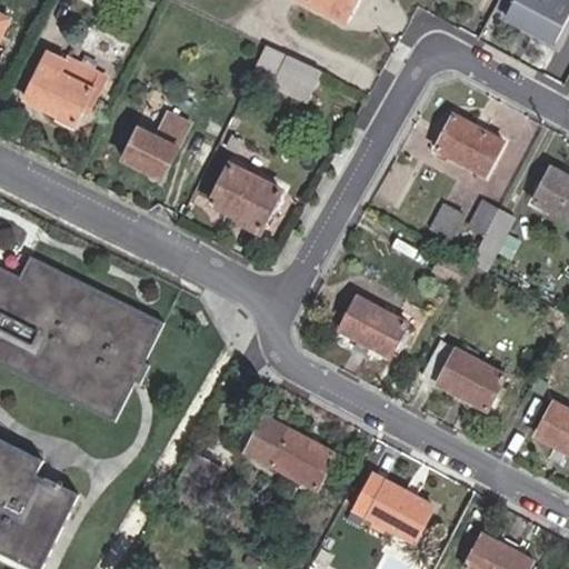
[(305,0),(345,22),(356,0),(305,0)]
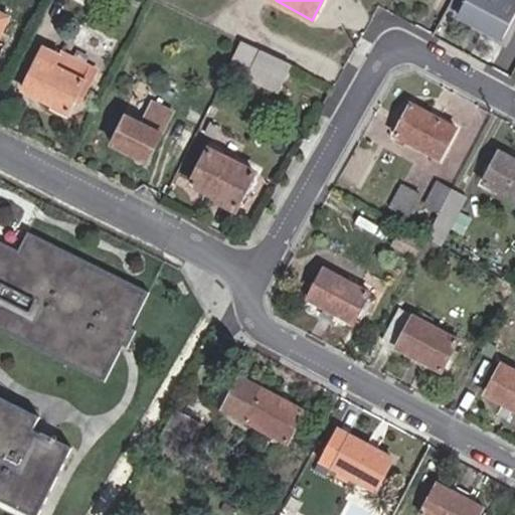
[(514,0),(466,0),(458,15),(502,38),(514,13),(514,0)]
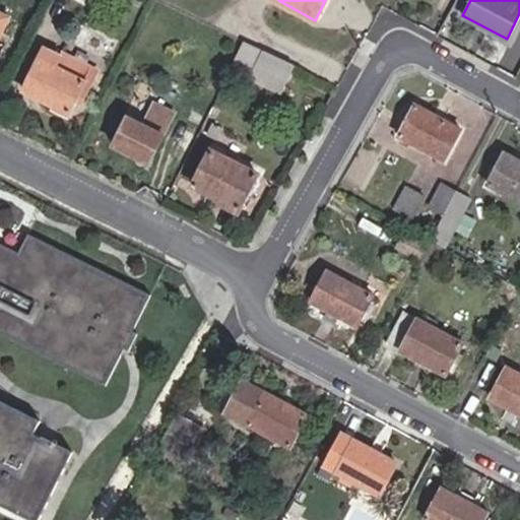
[(250,76),(263,50),(244,41),(231,67),(250,76)]
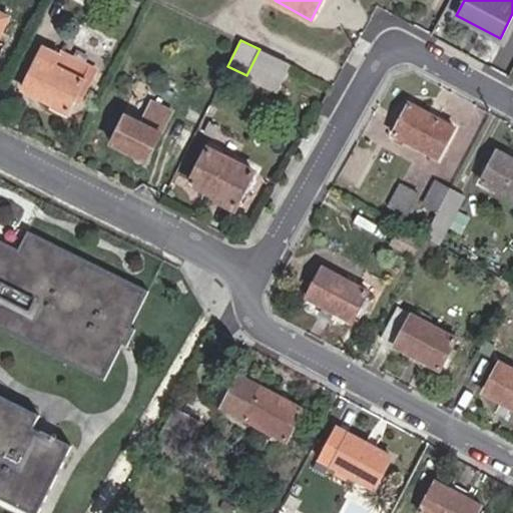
[(276,88),(289,63),(260,49),(246,75),(276,88)]
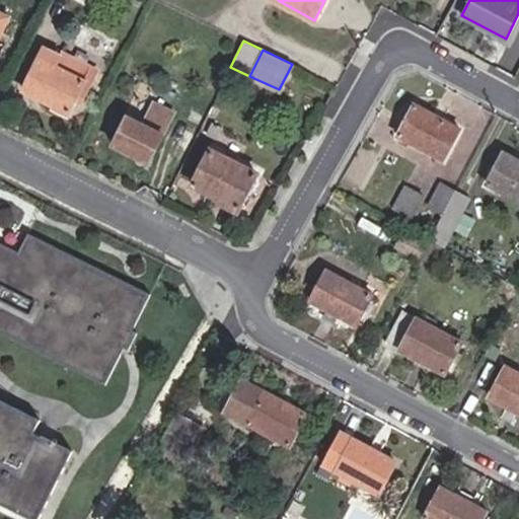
[(84,80),(40,57),(23,89),(69,112),(84,80)]
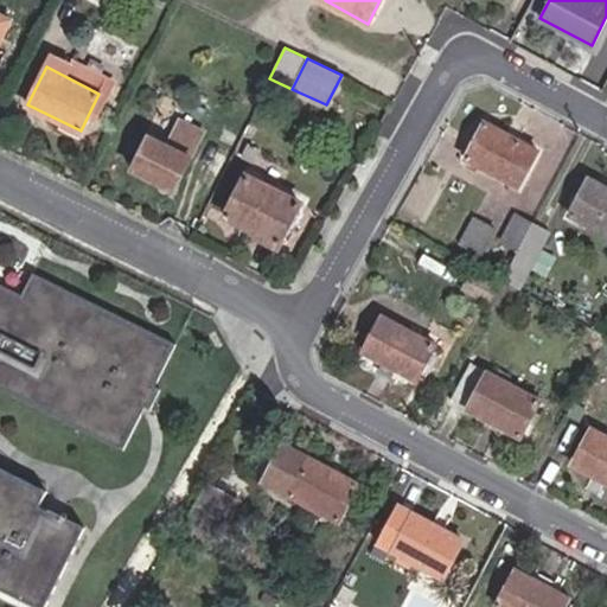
[(204,131),(180,119),(167,144),(151,135),(132,168),(174,189),(204,131)]
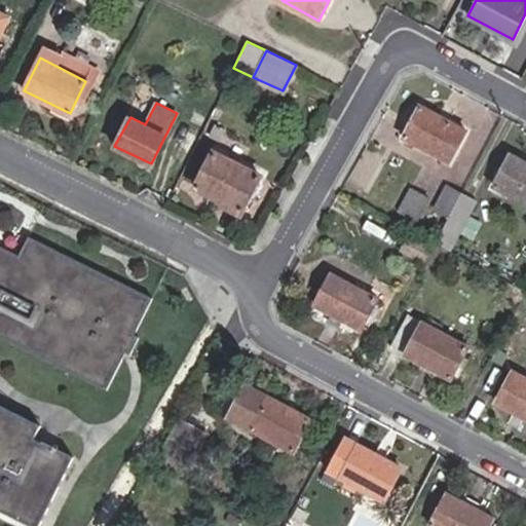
[(465,129),(420,106),(403,137),(448,160),(465,129)]
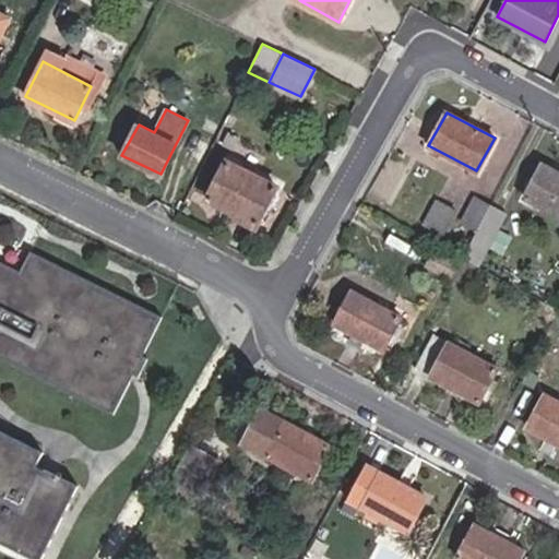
[(276,185),(226,161),(206,199),(256,225),(276,185)]
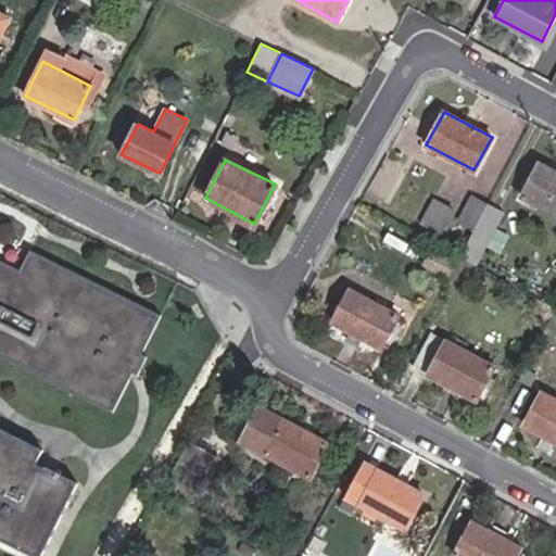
[(555,171),(540,162),(522,196),(555,214),(555,171)]
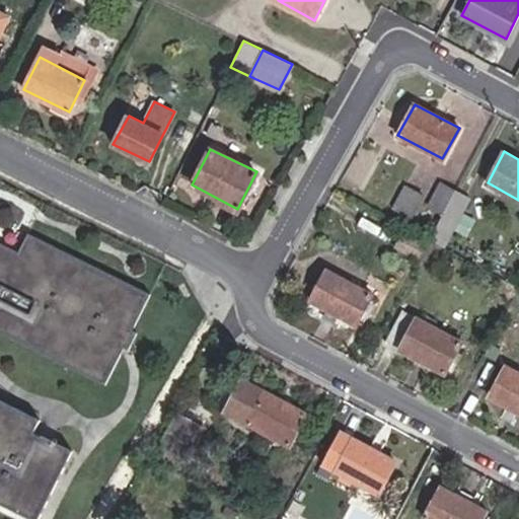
[(442,213),(454,189),(440,181),(428,206),(442,213)]
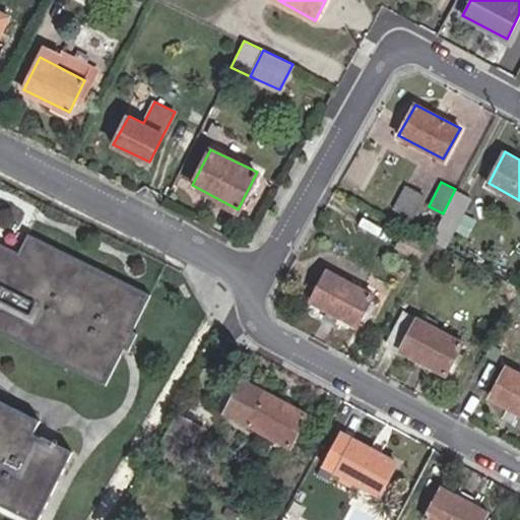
[(405,185),(393,208),(412,218),(425,194),(405,185)]
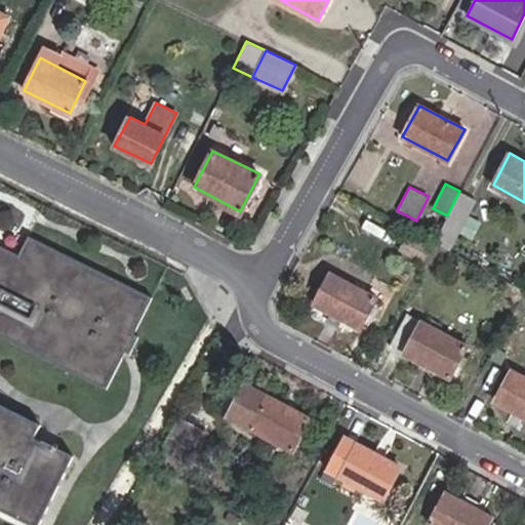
[(475,198),(459,191),(447,215),(462,223),(475,198)]
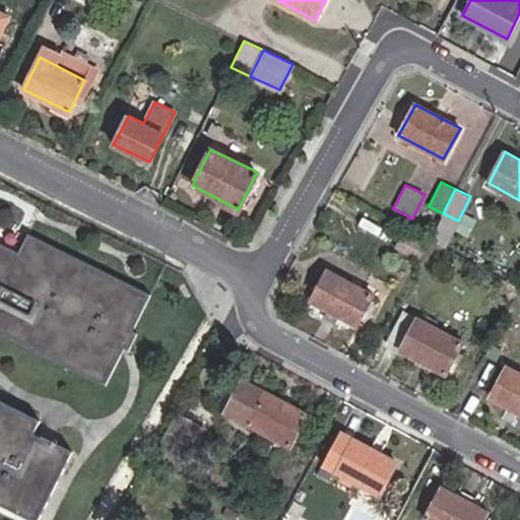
[(419,257),(427,243),(402,231),(395,245),(419,257)]
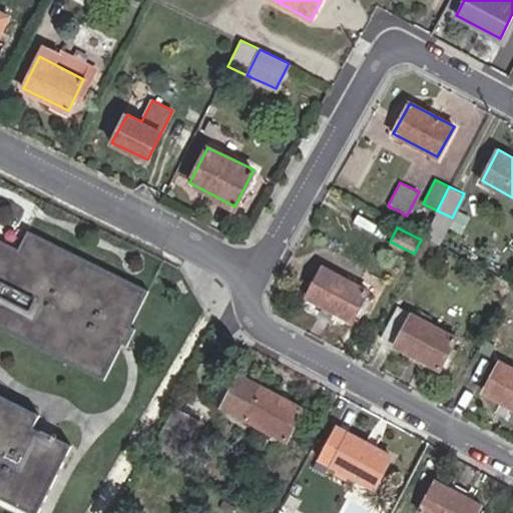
[(16,250),(0,242),(0,492),(6,495),(2,504),(19,512),(35,512),(67,450),(37,435),(32,444),(25,440),(35,420),(0,401),(0,334),(100,385),(115,354),(107,349),(110,344),(123,351),(127,344),(131,334),(118,328),(122,320),(130,324),(146,293),(25,232),(16,250)]
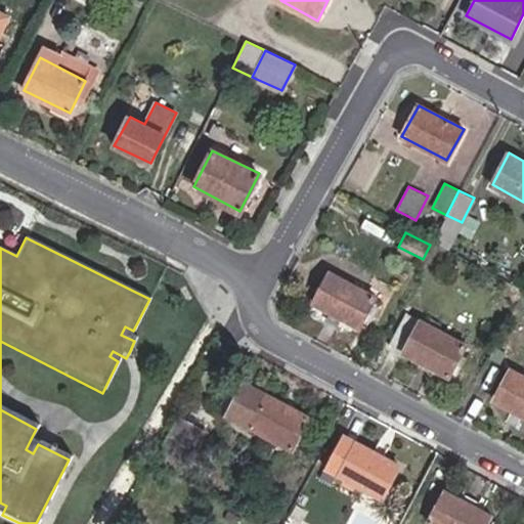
[(375,297),(330,272),(312,303),(358,328),(375,297)]
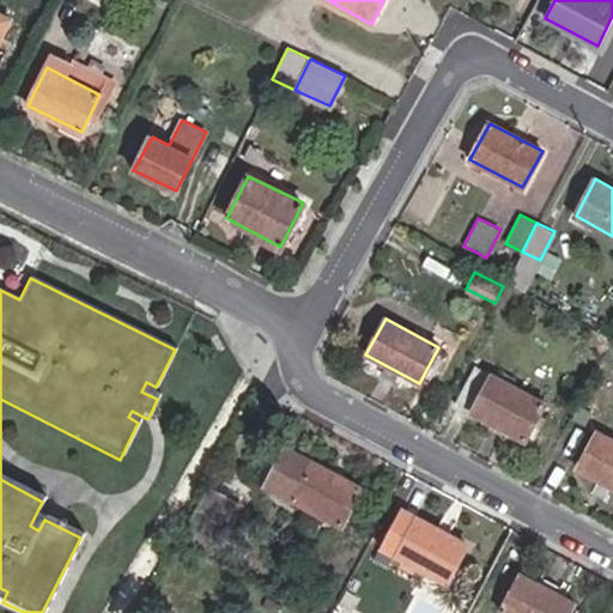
[(545,404),(474,365),(455,402),(526,441),(545,404)]
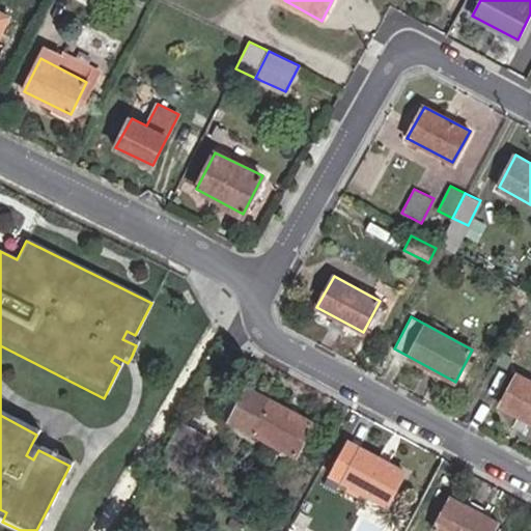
[(530,382),(516,374),(499,407),(530,422),(530,382)]
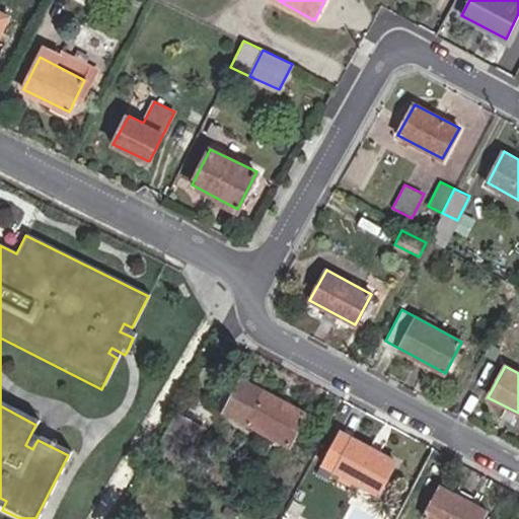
[(306,414),(241,379),(224,412),(288,446),(306,414)]
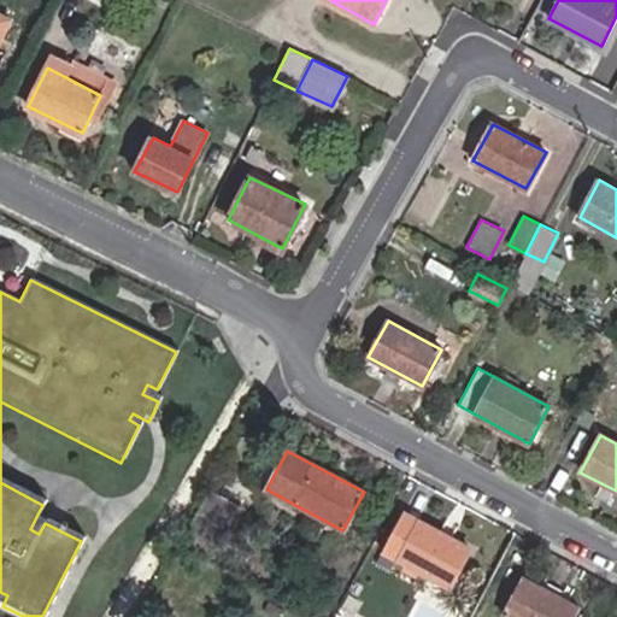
[(205,491),(187,526),(225,547),(244,511),(205,491)]
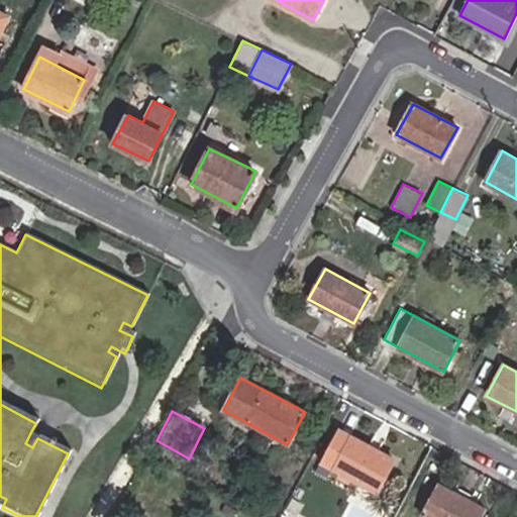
[(395,460),(337,429),(320,462),(377,492),(395,460)]
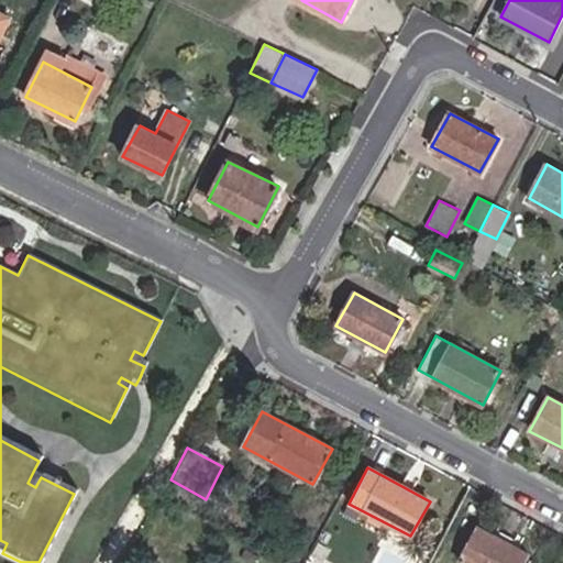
[(522,562),(528,554),(479,528),(460,562),(462,562),(522,562)]
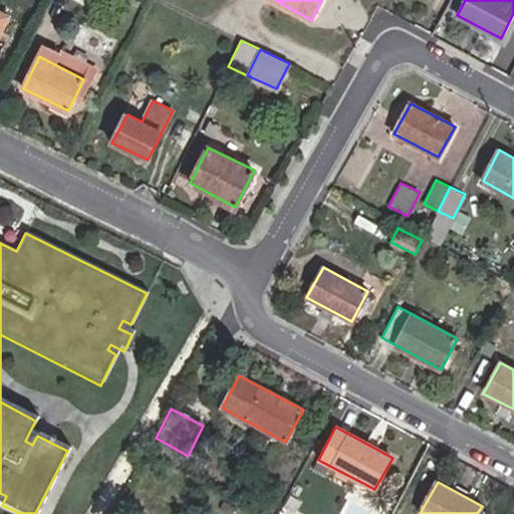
[(274,513),(294,513),(302,499),(287,491),(274,513)]
